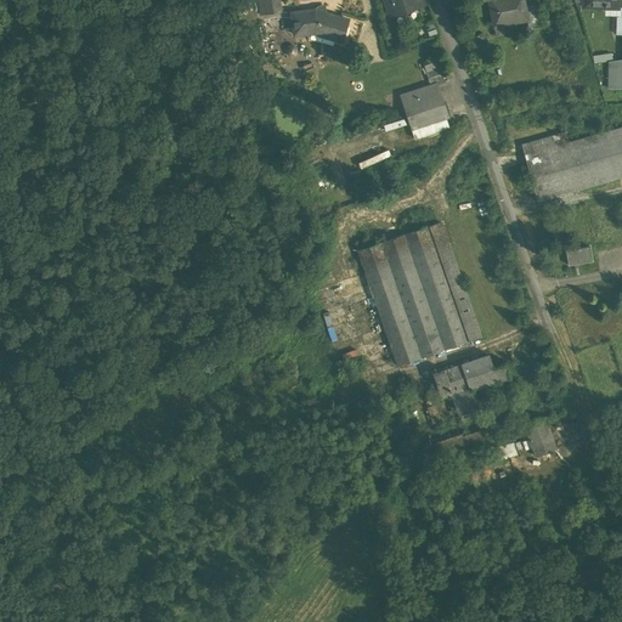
[(278,0),(263,0),(265,11),(265,13),(281,11),(278,0)]
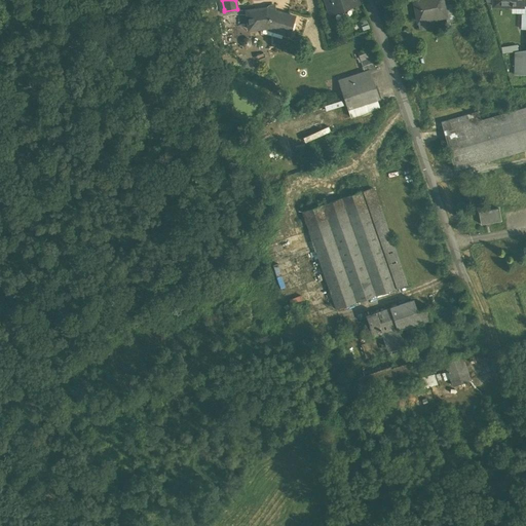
[(324,0),(329,15),(362,5),(359,0),(324,0)]
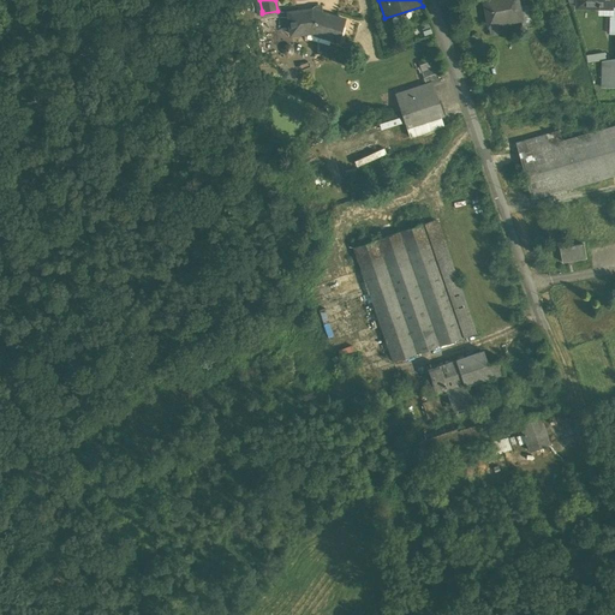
[(517,0),(483,0),(488,24),(505,19),(506,23),(520,21),(521,21),(519,7),(517,0)]
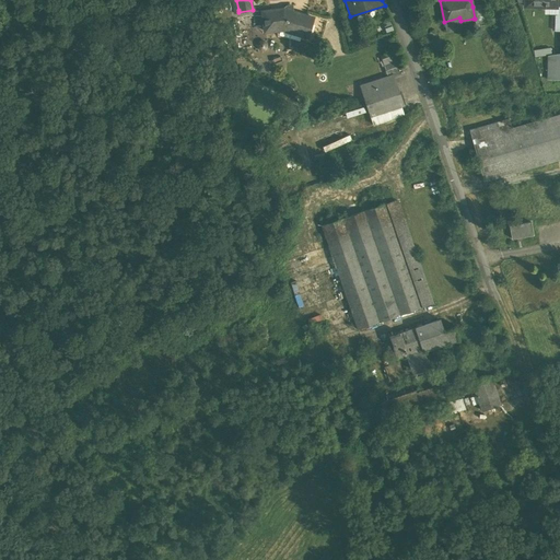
[(482,4),(473,7),(475,19),(474,19),(475,24),(486,22),(482,4)]
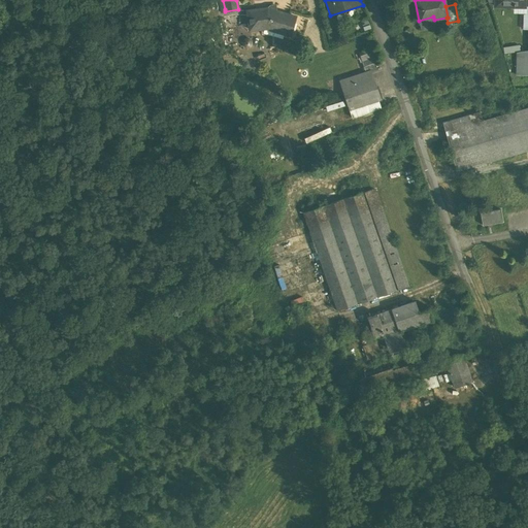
[(527,6),(524,7),(514,6),(514,13),(523,13),(523,30),(527,29),(527,6)]
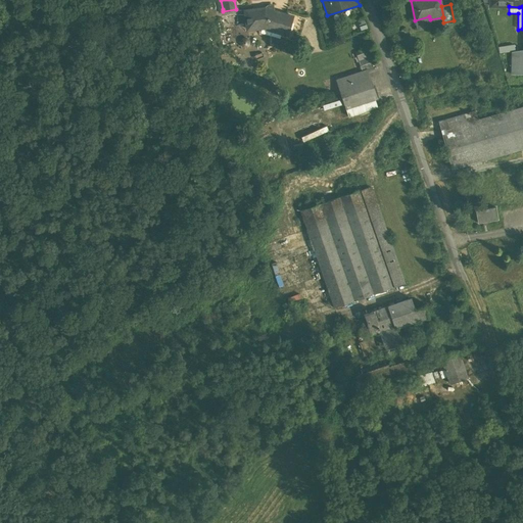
[(291,16),(268,9),(268,8),(245,10),(247,27),(264,26),(287,32),(291,16)]
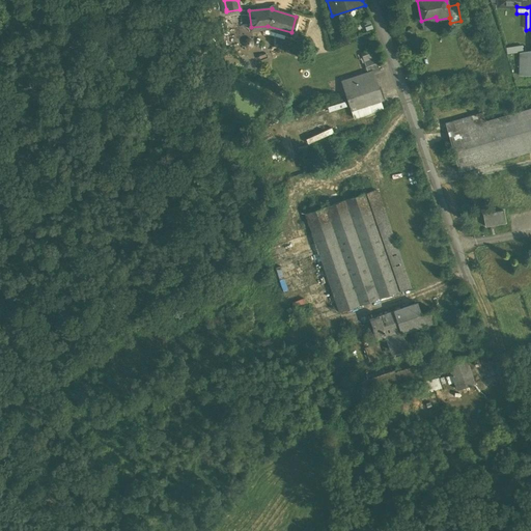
[(436,17),(421,21),(423,30),(439,27),(437,20),(436,17)]
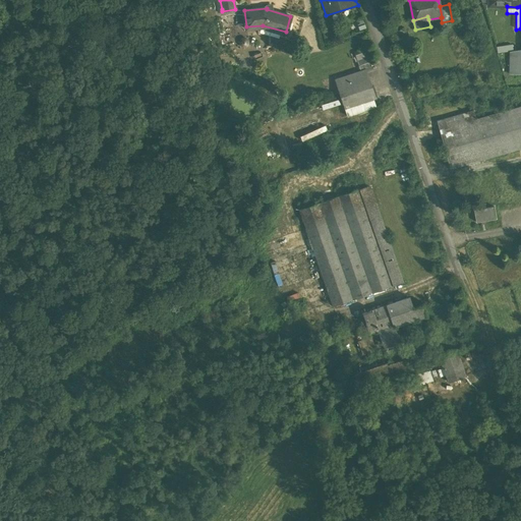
[(401,31),(394,34),(399,47),(412,42),(410,35),(404,37),(401,31)]
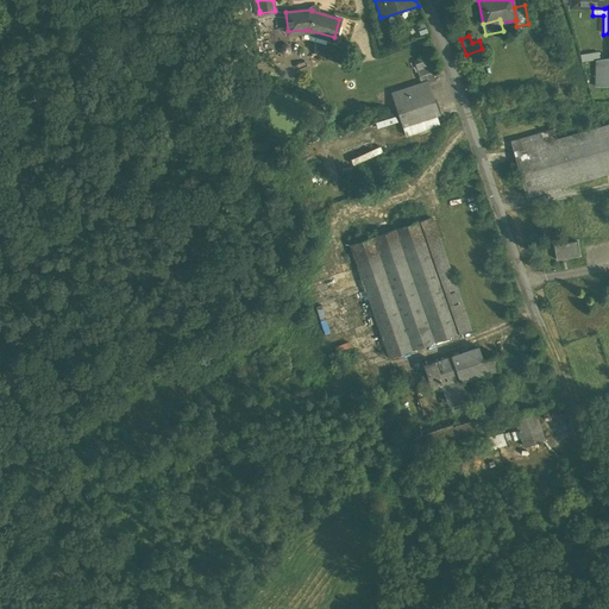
[(582,62),(600,58),(598,50),(581,54),(582,62)]
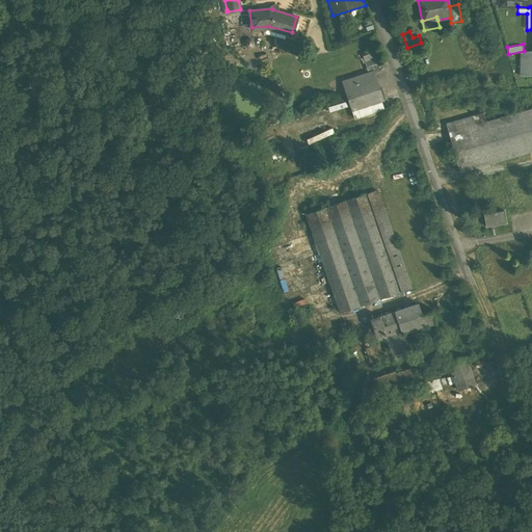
[(372,49),(363,53),(369,71),(371,70),(369,62),(376,59),(372,49)]
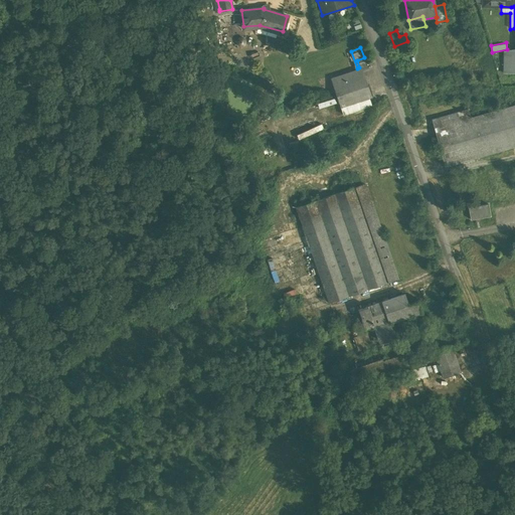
[(514,49),(504,51),(504,73),(514,72),(514,49)]
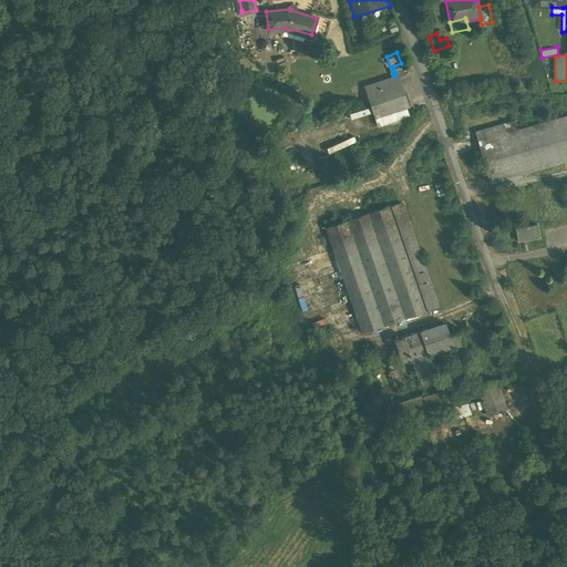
[(401,63),(393,66),(395,74),(403,71),(401,63)]
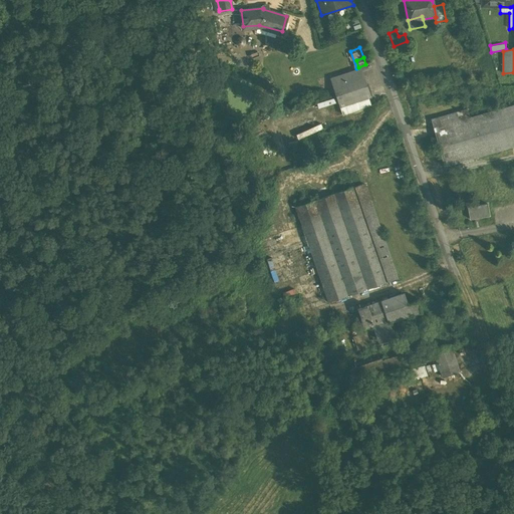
[(359,69),(331,78),(340,106),(368,97),(369,97),(359,69)]
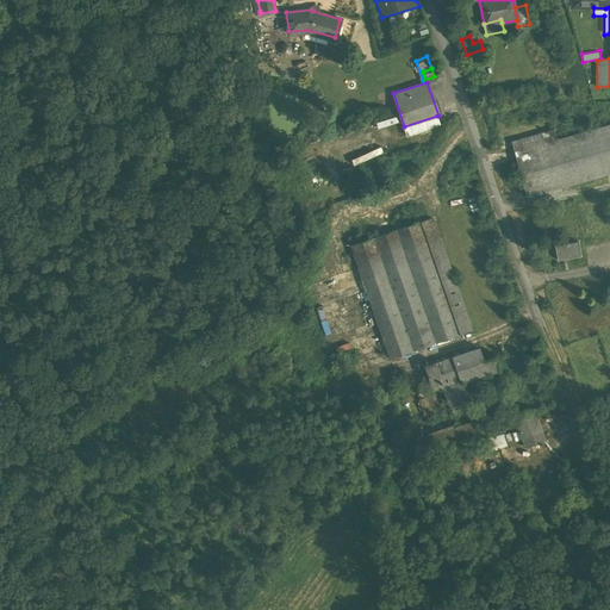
[(437,116),(404,126),(408,137),(441,126),(437,116)]
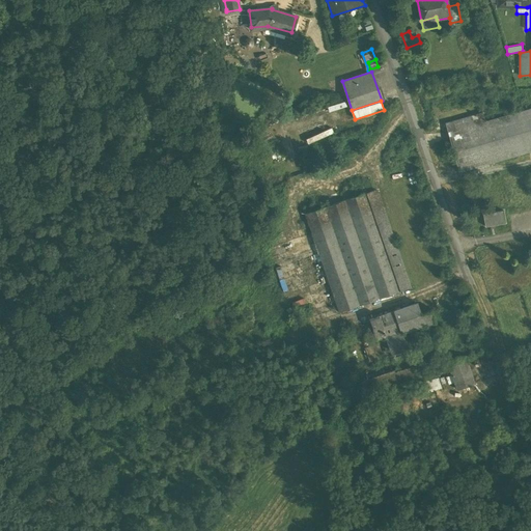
[(477,123),(447,132),(458,172),(530,150),(530,108),(484,121),(477,123)]
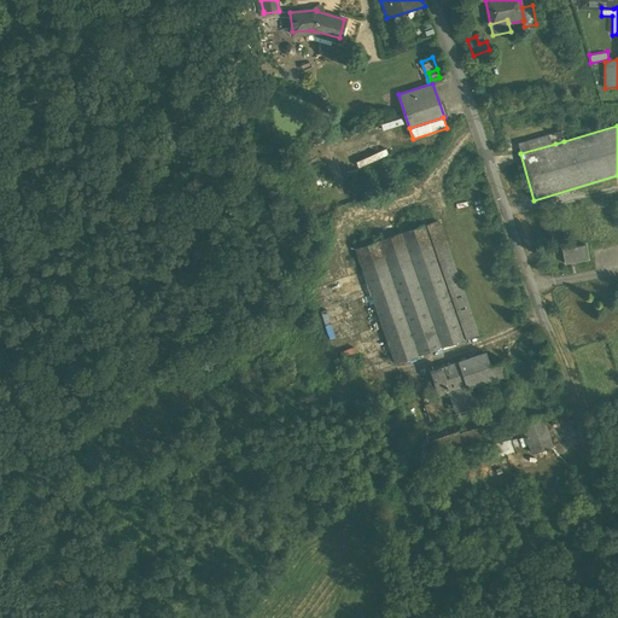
[(561,132),(557,133),(559,140),(554,141),(555,144),(564,141),(561,132)]
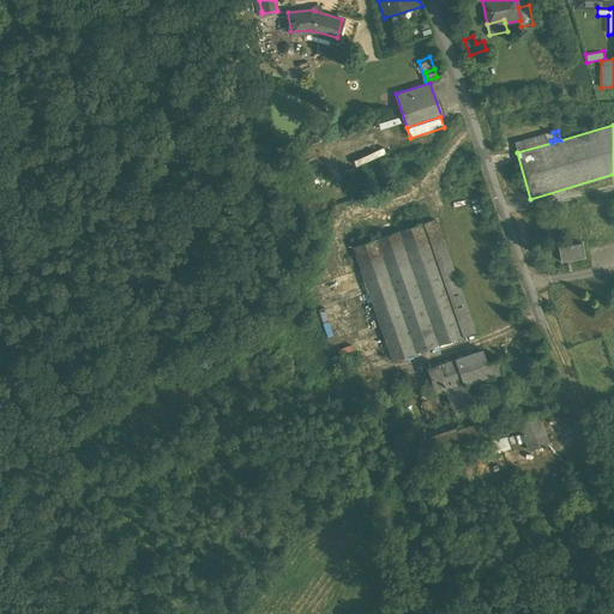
[(553,132),(515,143),(517,152),(552,143),(551,140),(555,139),(553,132)]
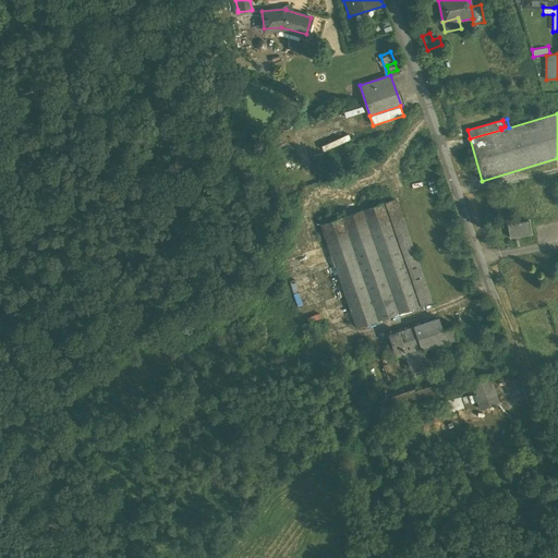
[(398,199),(322,225),(328,245),(336,266),(356,328),(434,303),(398,199)]
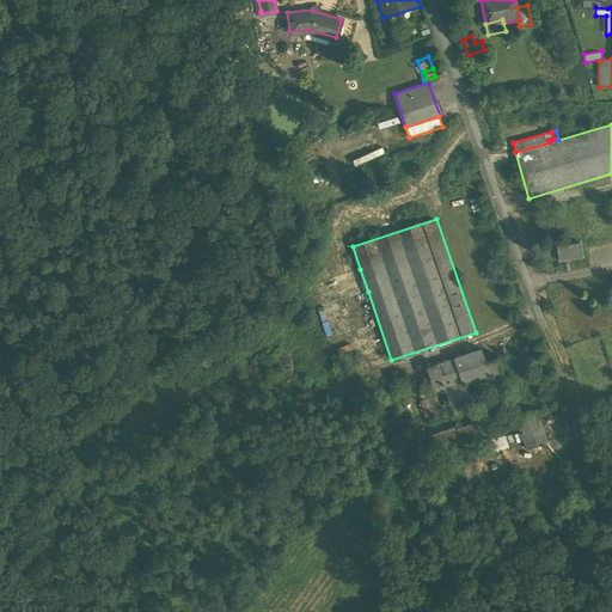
[(580,243),(557,248),(560,262),(583,257),(580,243)]
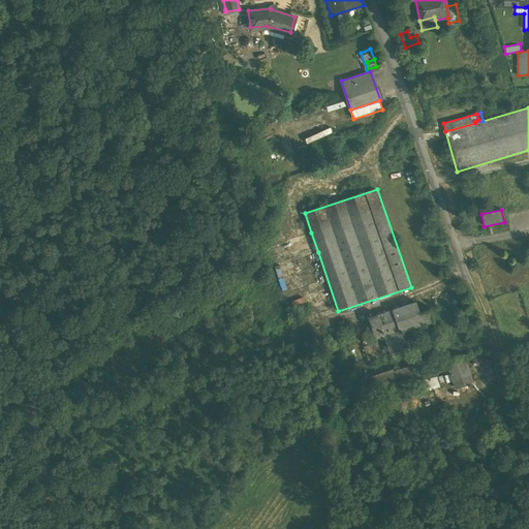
[(311,232),(285,241),(286,242),(265,249),(270,262),(292,254),(294,261),(318,252),(311,232)]
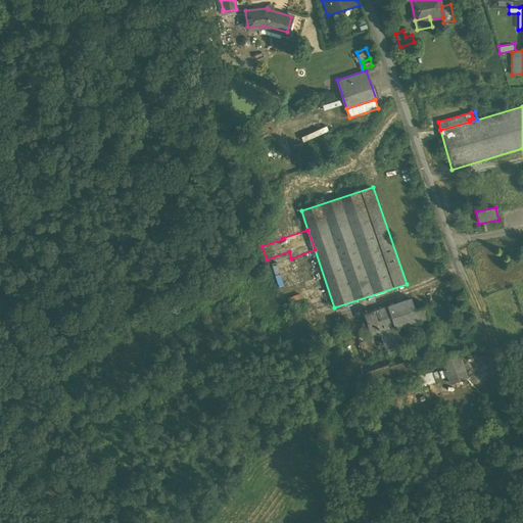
[(409,299),(388,306),(395,328),(427,317),(424,306),(413,311),(409,299)]
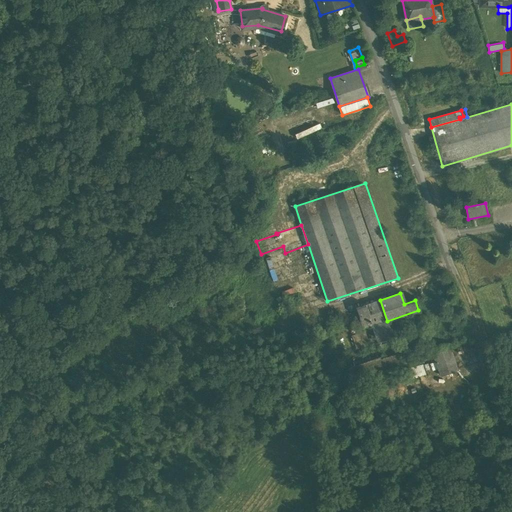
[(380,300),(357,308),(364,330),(375,326),(386,357),(349,370),(353,382),(402,365),(387,321),(380,300)]
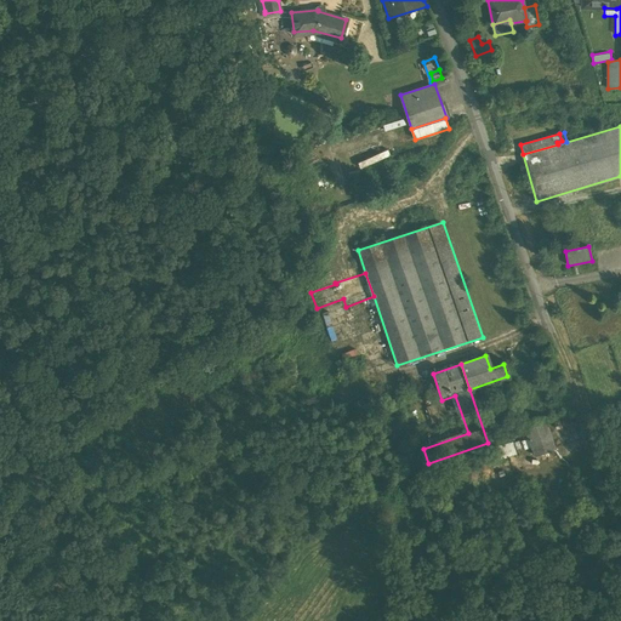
[(443,402),(428,409),(436,425),(450,417),(443,402)]
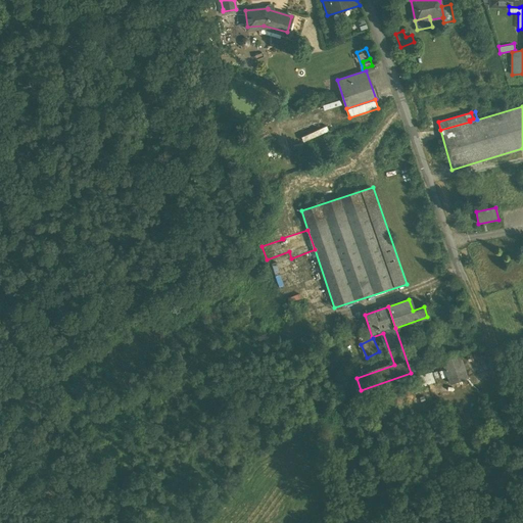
[(459,350),(441,357),(449,383),(467,378),(459,350)]
